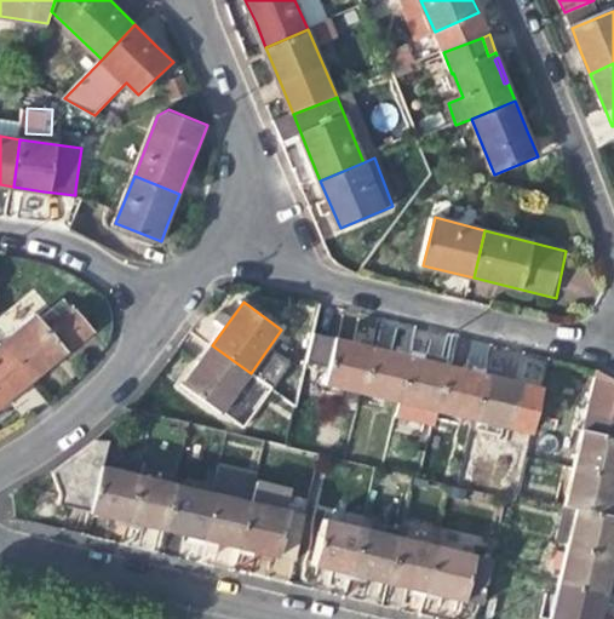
[(34,317),(4,344),(34,380),(64,354),(67,355),(96,331),(89,322),(73,305),(57,319),(50,309),(36,320),(34,317)]
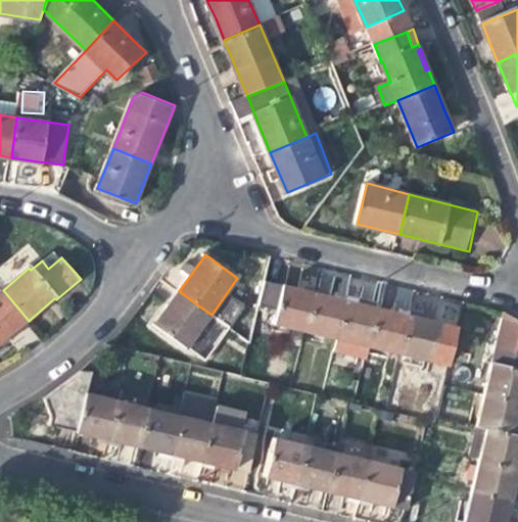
[(274,323),(307,331),(316,292),(297,287),(283,284),(274,323)]
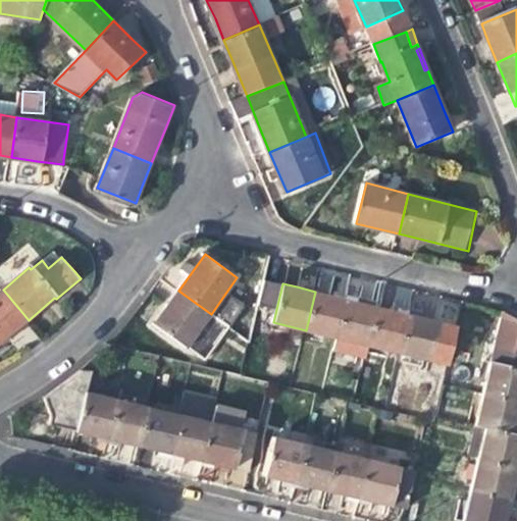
[(0,346),(6,341),(29,320),(3,290),(0,292),(0,346)]
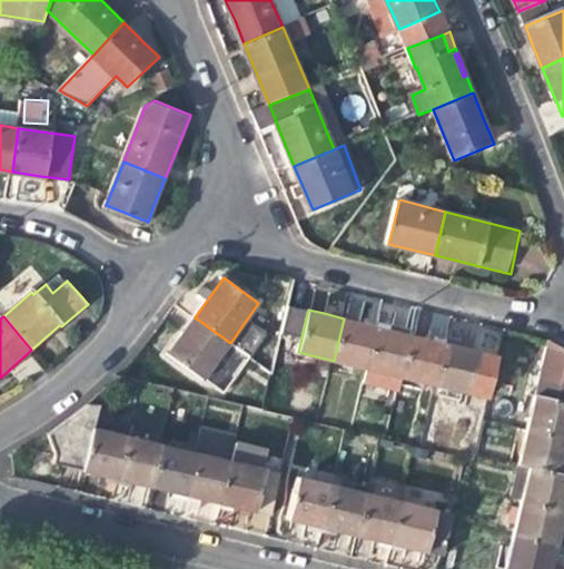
[(254,359),(230,343),(195,317),(180,337),(170,353),(228,394),(254,359)]
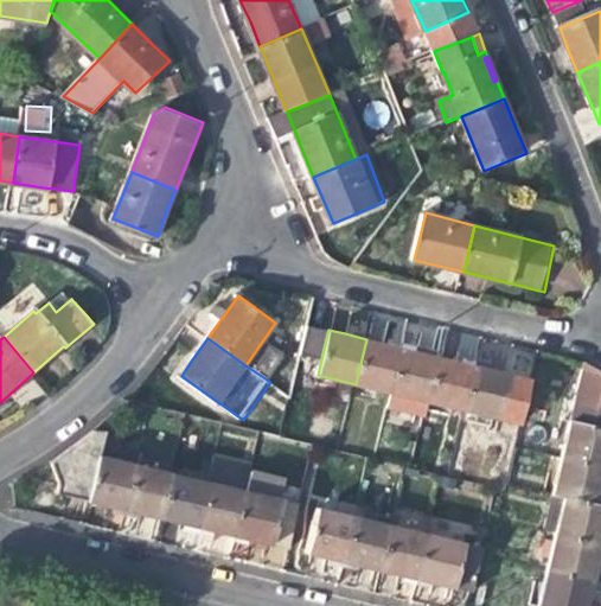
[(356,384),(392,393),(403,348),(383,343),(366,339),(356,384)]
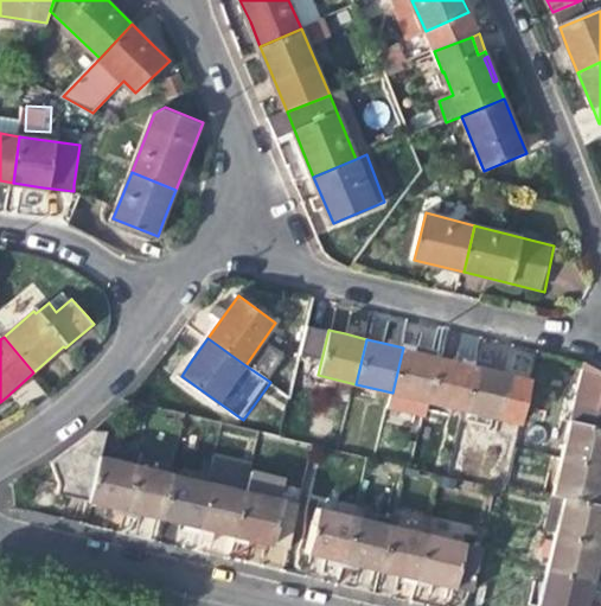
[(423,419),(428,401),(439,357),(422,352),(403,348),(392,393),(389,410),(423,419)]
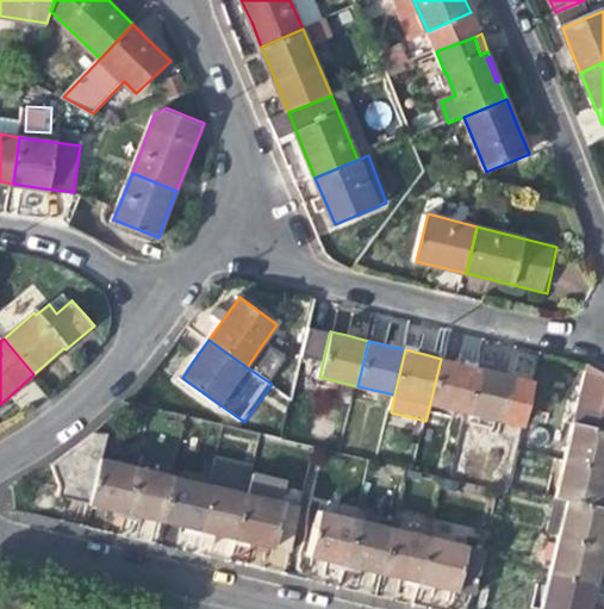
[(430,403),(468,411),(478,367),(460,364),(441,359),(430,403)]
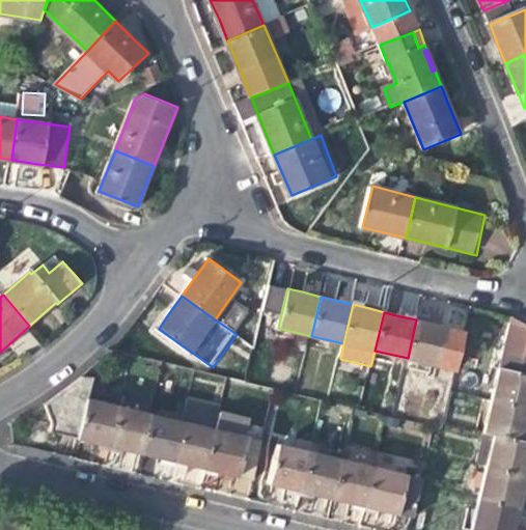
[(432,324),(416,319),(408,358),(439,366),(447,328),(432,324)]
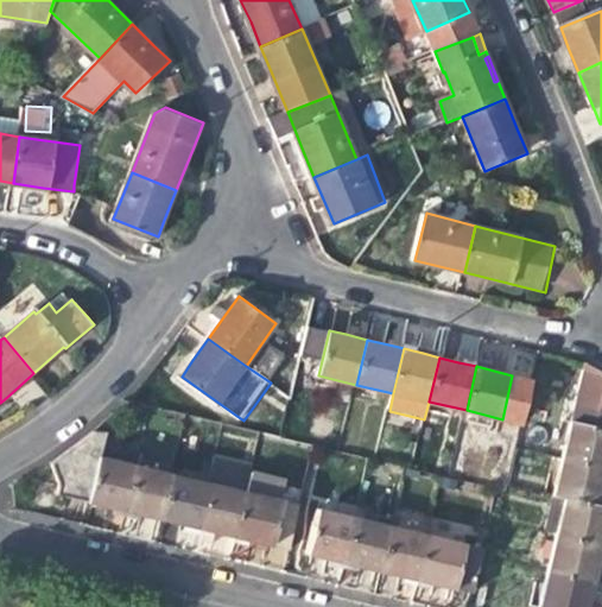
[(601,404),(577,398),(564,457),(601,466),(601,404)]
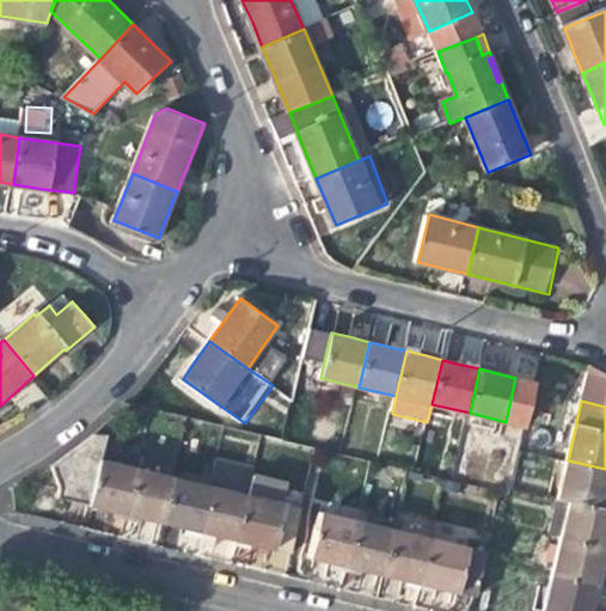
[(80,446),(51,468),(61,489),(59,499),(84,505),(130,517),(141,470),(102,460),(106,438),(95,434),(80,446)]
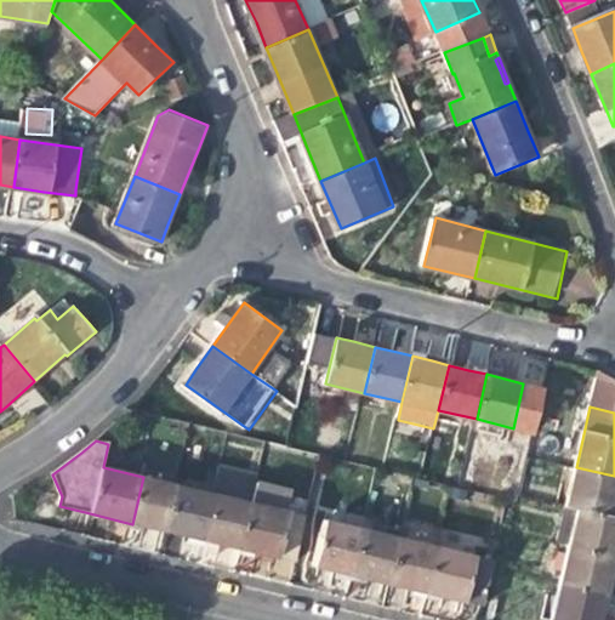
[(222,467),(216,494),(217,496),(208,541),(209,541),(225,546),(244,550),(256,504),(255,504),(260,483),(261,475),(222,467)]
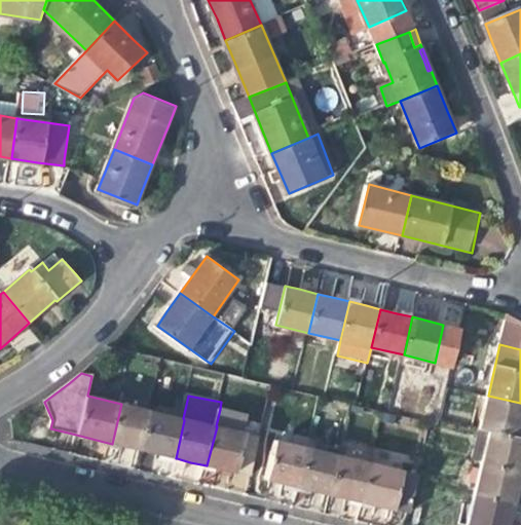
[(520,403),(488,396),(481,426),(520,437),(520,403)]
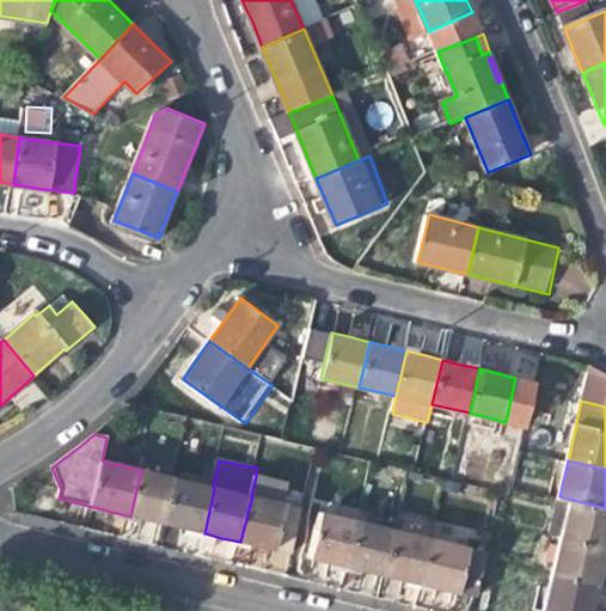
[(178,478),(141,470),(130,517),(132,517),(148,520),(167,525),(178,478)]
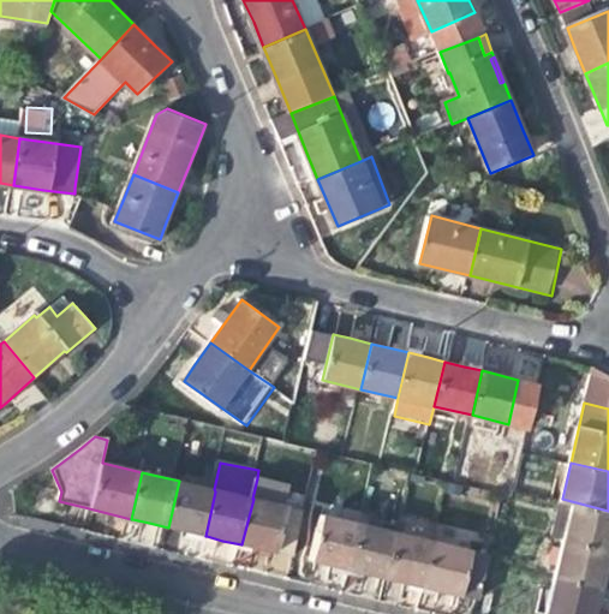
[(254,499),(242,544),(244,546),(261,549),(298,559),(309,512),(284,506),(288,486),(257,478),(252,499),(254,499)]
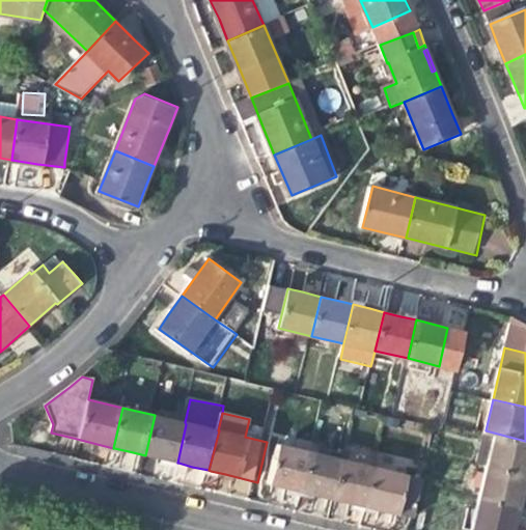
[(185,422),(155,415),(145,455),(146,455),(165,459),(177,463),(186,424),(185,422)]
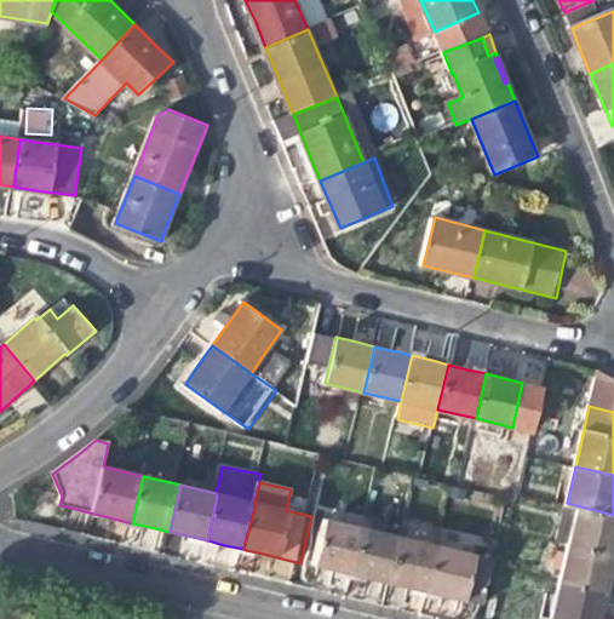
[(558,539),(569,542),(613,554),(613,515),(567,503),(558,539)]
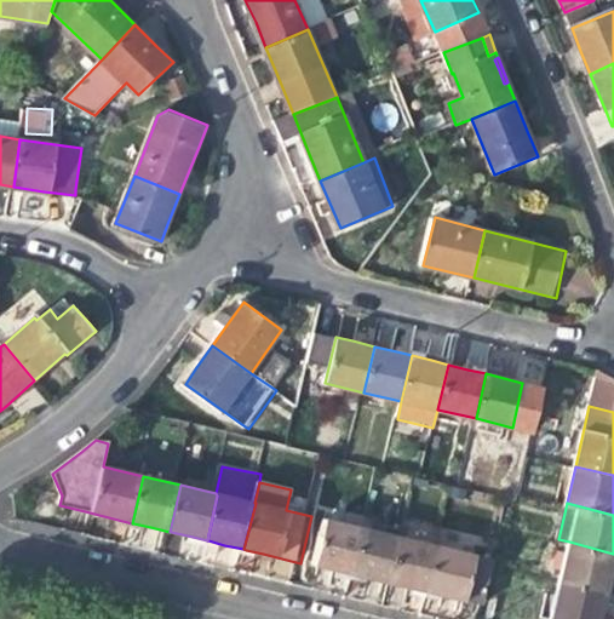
[(332,569),(356,575),(366,528),(328,520),(319,566),(332,569)]
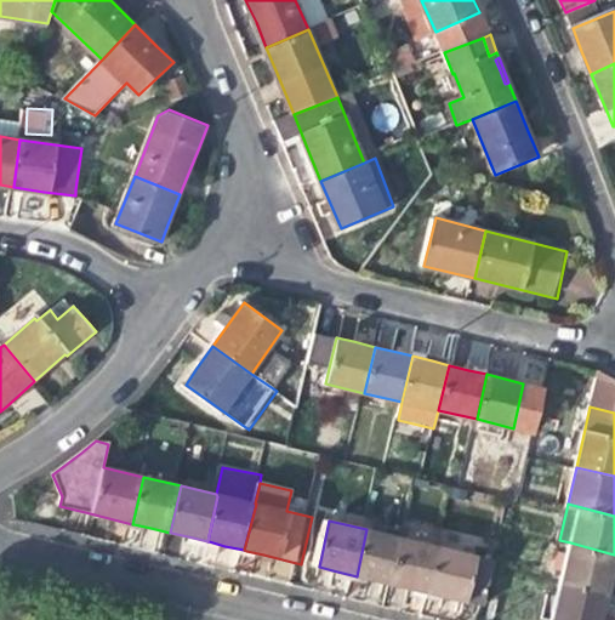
[(376,580),(394,585),(404,539),(403,539),(366,529),(357,576),(376,580)]
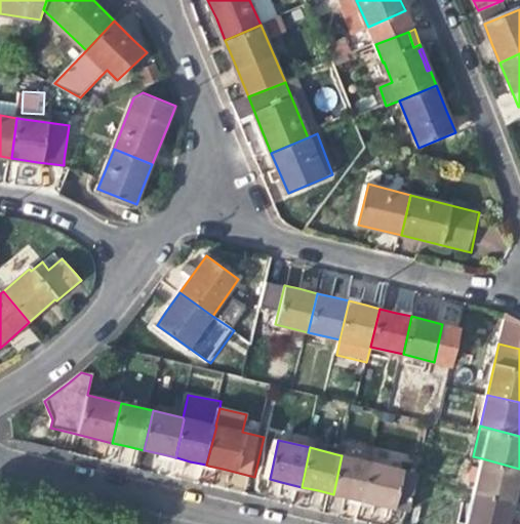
[(373,462),(342,455),(333,494),(348,497),(365,501),(368,485),(373,462)]
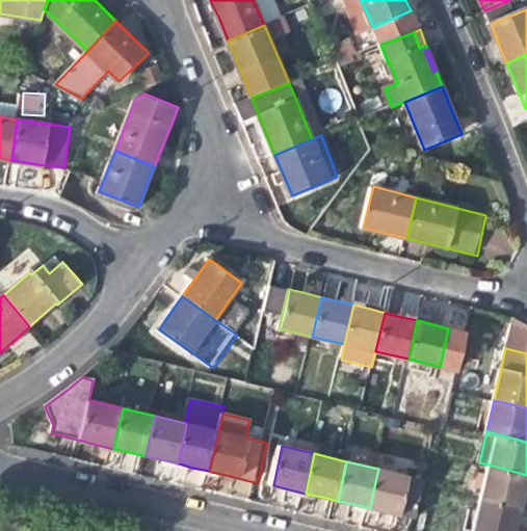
[(523,490),(526,479),(526,475),(489,465),(479,498),(518,508),(523,490)]
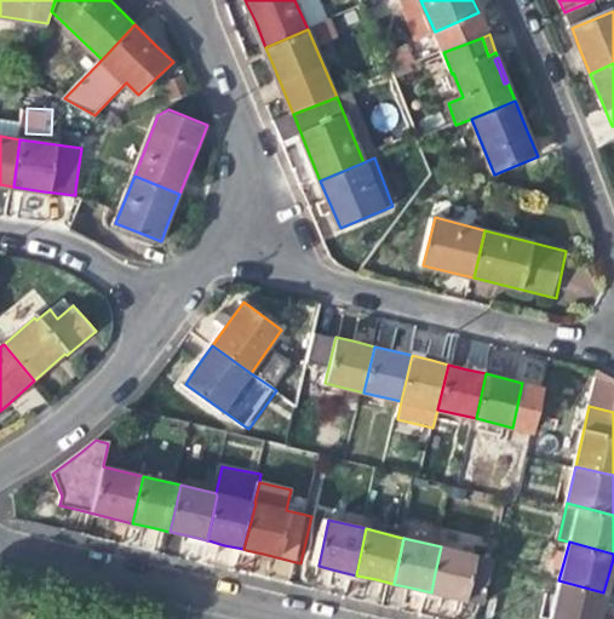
[(497,560),(441,546),(435,573),(431,592),(452,597),(487,605),(497,560)]
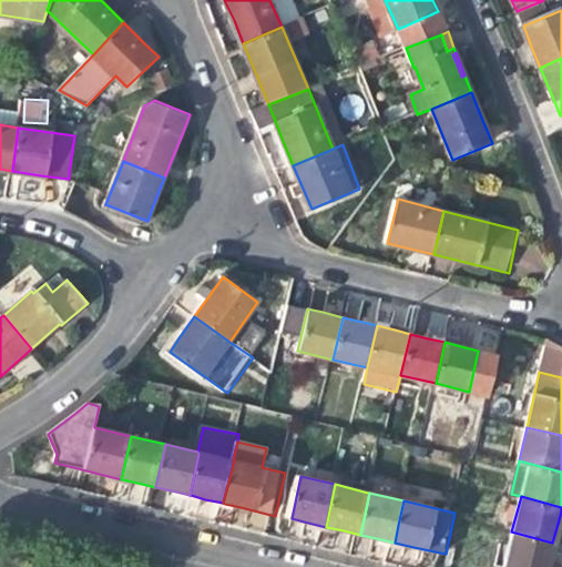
[(545,566),(549,558),(552,543),(511,532),(502,566),(545,566)]
